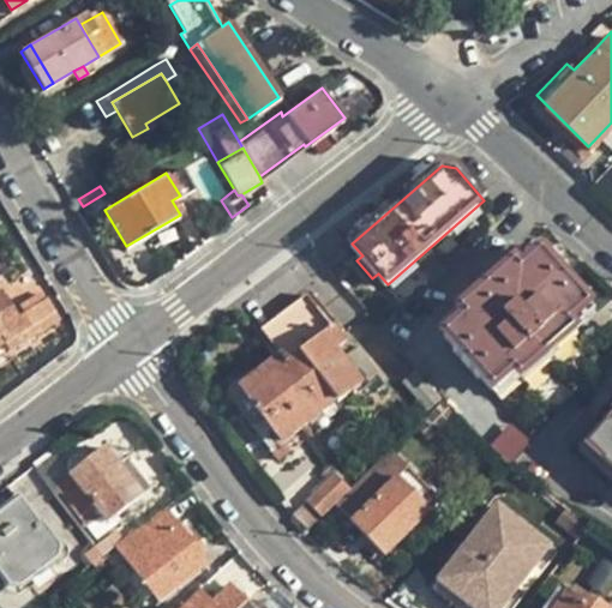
[(172,200),(180,215),(187,209),(180,196),(172,200)]
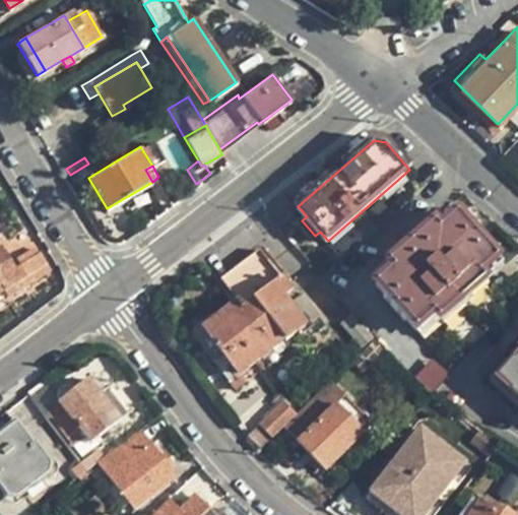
[(392,266),(374,282),(416,331),(435,316),(439,321),(488,278),(482,273),(500,259),(458,210),(440,226),(435,219),(387,261),(392,266)]
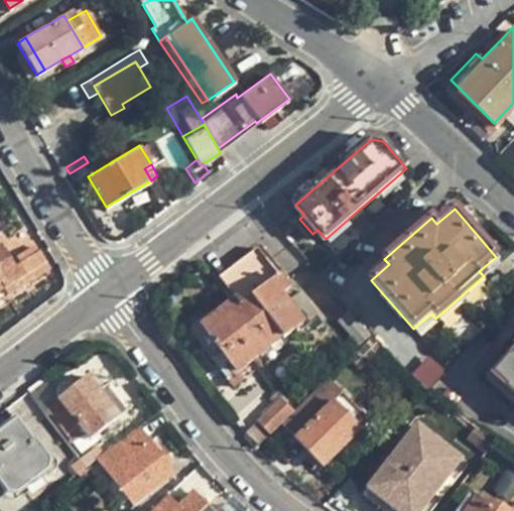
[(0,284),(1,286),(4,291),(48,265),(33,241),(14,252),(18,259),(11,264),(0,245),(0,284)]
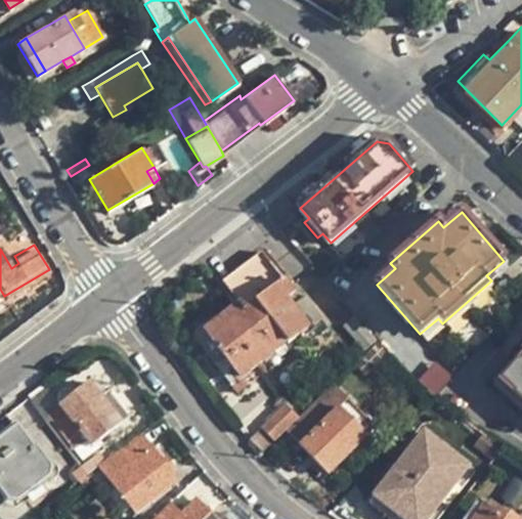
[(193,331),(231,384),(287,340),(289,343),(321,316),(307,297),(295,306),(289,298),(295,293),(261,251),(222,282),(240,303),(217,320),(213,316),(193,331)]
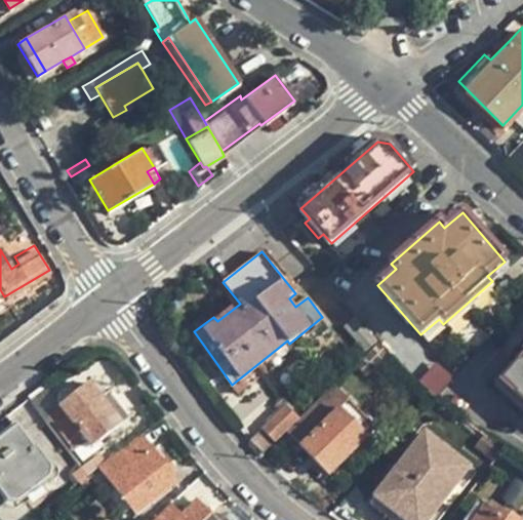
[(377,340),(372,334),(356,314),(343,326),(364,351),(377,340)]
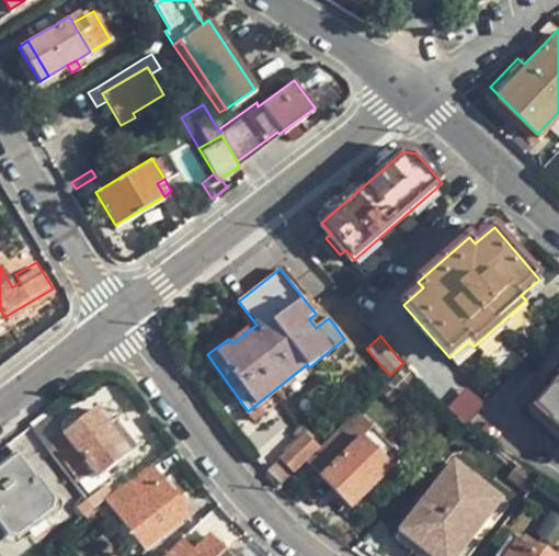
[(426,377),(402,353),(399,356),(422,381),(426,377)]
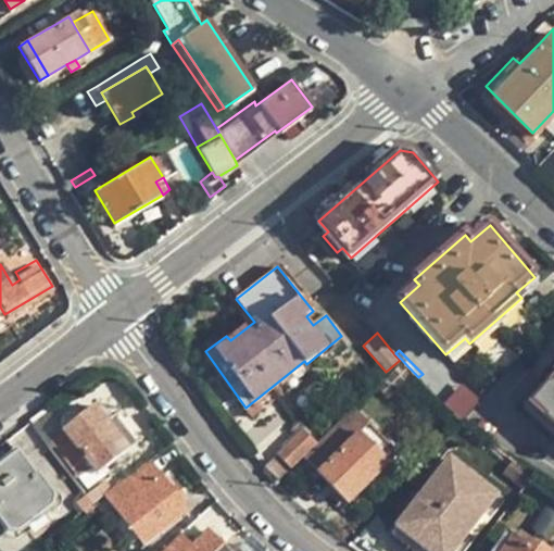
[(388,397),(413,374),(402,362),(377,385),(388,397)]
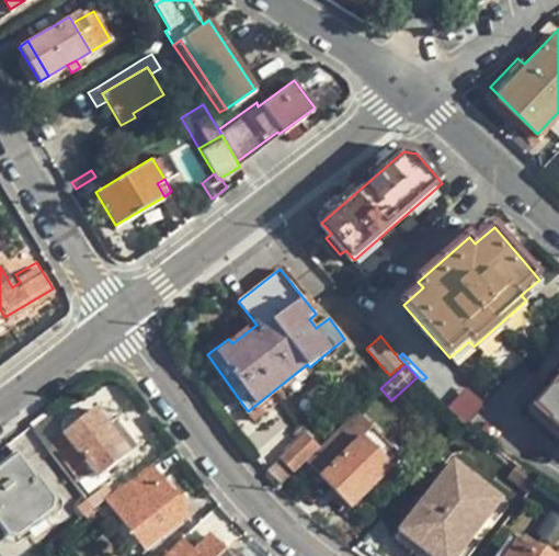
[(464,382),(446,401),(463,417),(480,397),(464,382)]
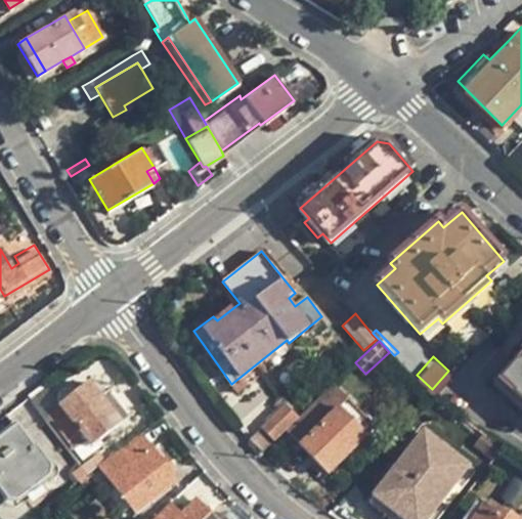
[(518,363),(501,382),(515,393),(513,396),(521,404),(521,362),(520,365),(518,363)]
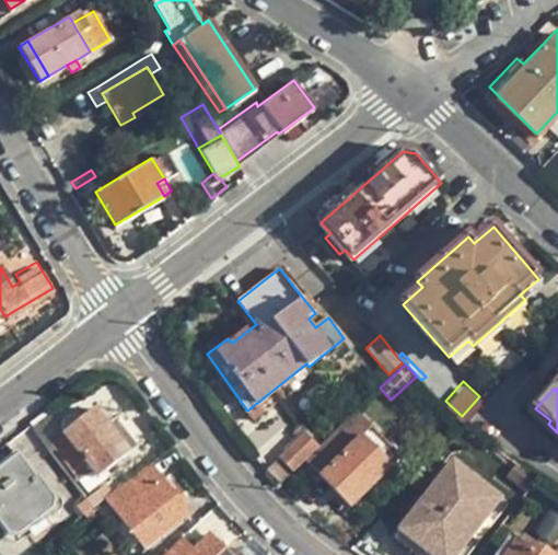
[(50,443),(80,481),(82,477),(89,486),(139,443),(117,417),(108,425),(94,406),(83,417),(80,415),(70,415),(61,423),(60,430),(64,434),(50,443)]
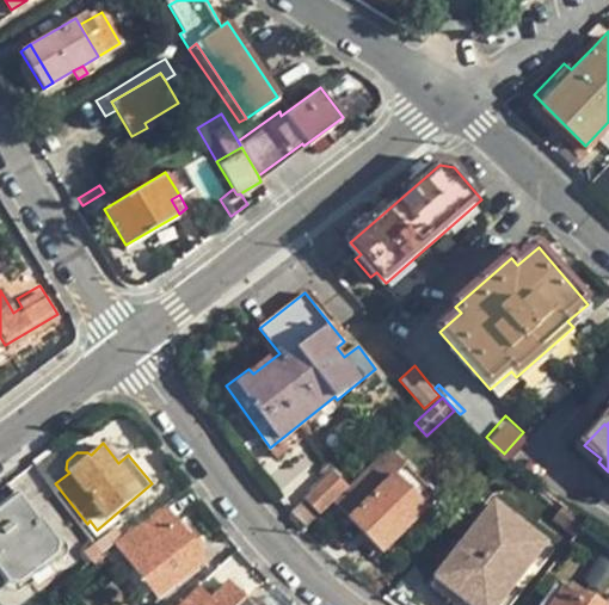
[(332,469),(306,495),(321,512),(333,499),(383,550),(440,497),(391,445),(349,486),(332,469)]
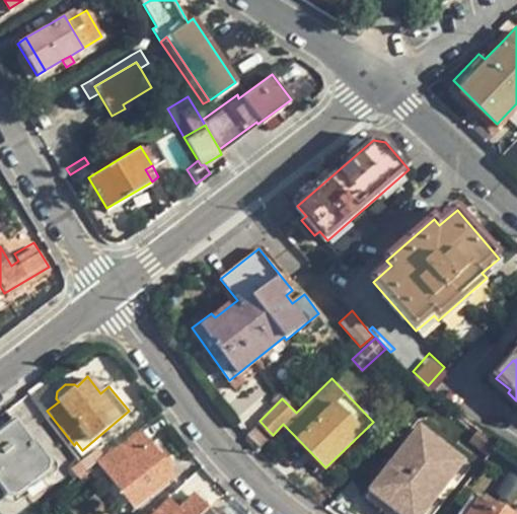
[(0,484),(9,495),(18,496),(51,469),(54,460),(38,438),(34,441),(17,418),(0,431),(0,484)]
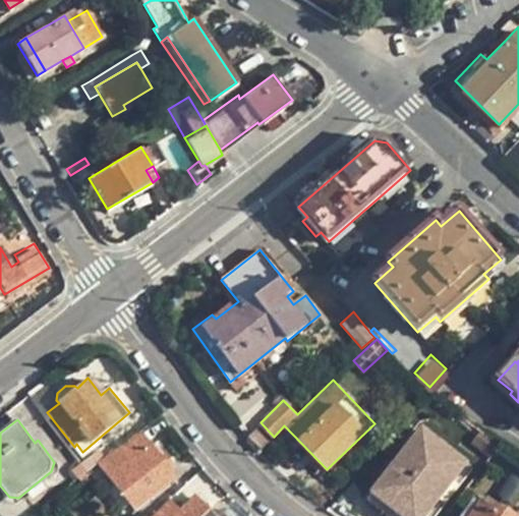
[(365,499),(386,515),(423,515),(465,464),(421,428),(365,499)]
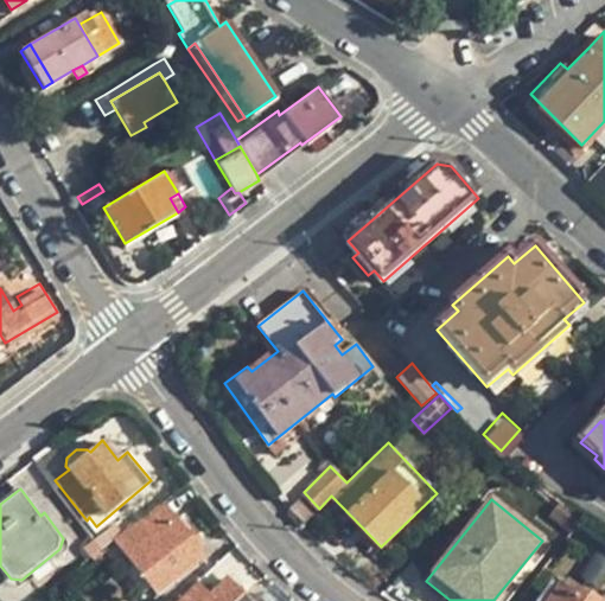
[(116,562),(146,600),(147,600),(207,556),(201,548),(207,542),(192,524),(186,529),(165,502),(141,520),(154,537),(147,542),(140,531),(144,529),(137,522),(115,538),(127,554),(116,562)]
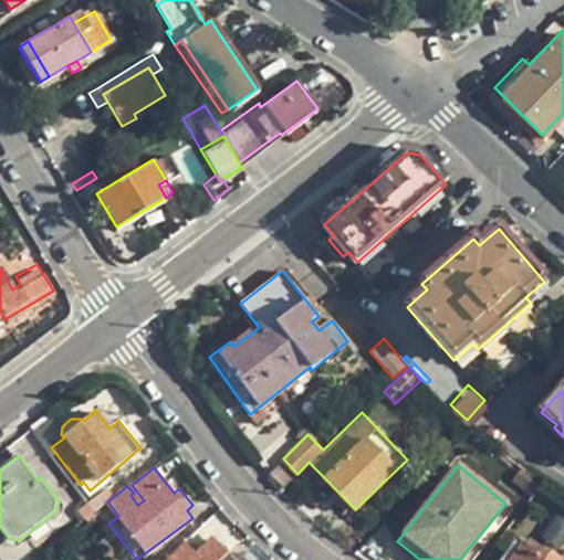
[(77,509),(84,518),(107,502),(101,493),(77,509)]
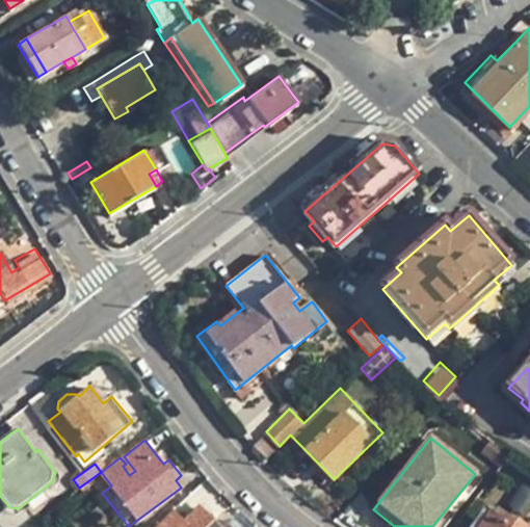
[(217,526),(196,506),(183,520),(174,509),(155,526),(217,526)]
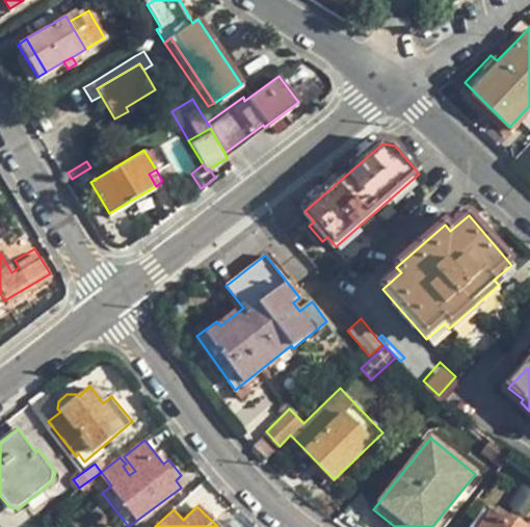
[(524,526),(514,521),(510,526),(508,526),(482,508),(469,526),(524,526)]
